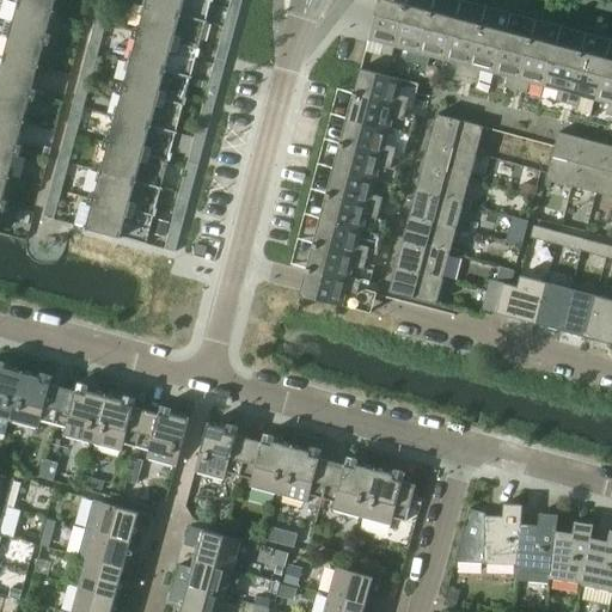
[(13,0),(0,0),(0,55),(40,66),(44,43),(49,44),(53,34),(48,32),(54,10),(13,0)]
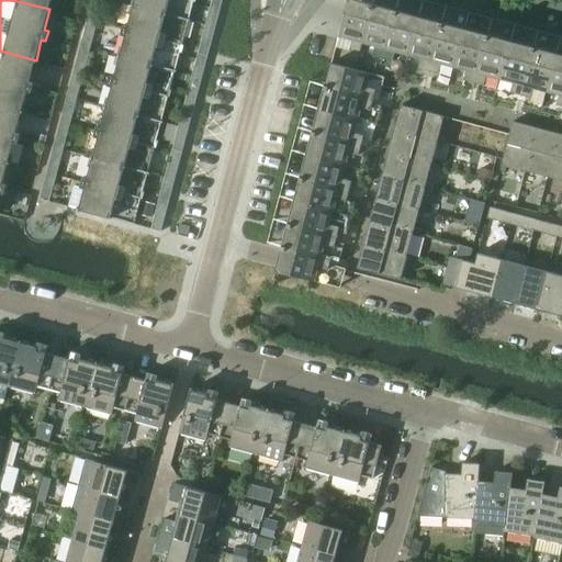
[(12,0),(49,9),(52,0),(12,0)]
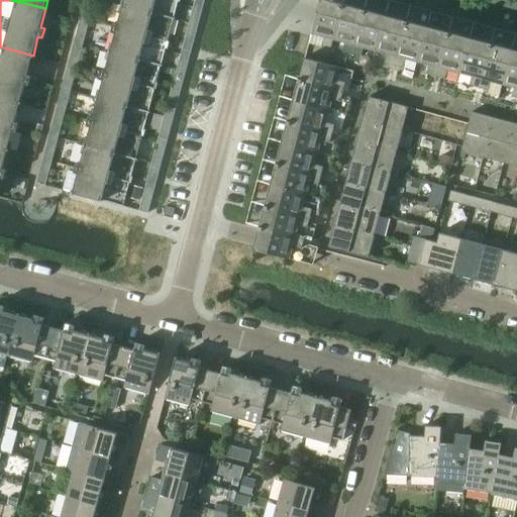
[(86,0),(81,18),(90,20),(95,3),(86,0)]
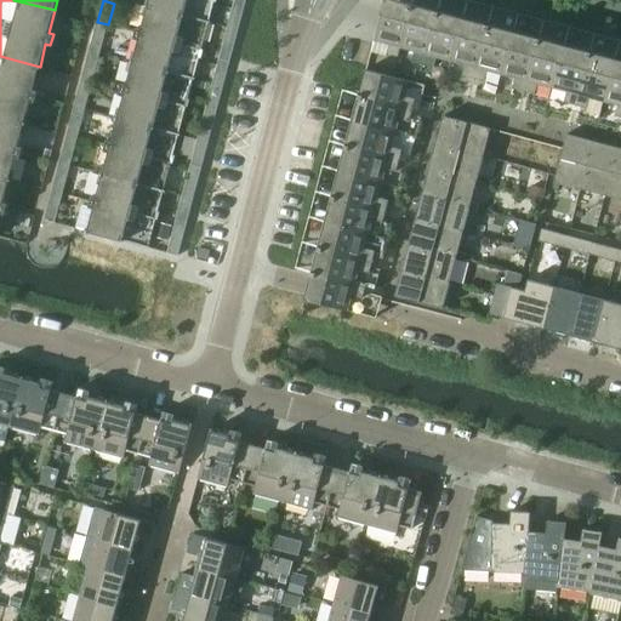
[(149,0),(148,5),(209,22),(215,0),(149,0)]
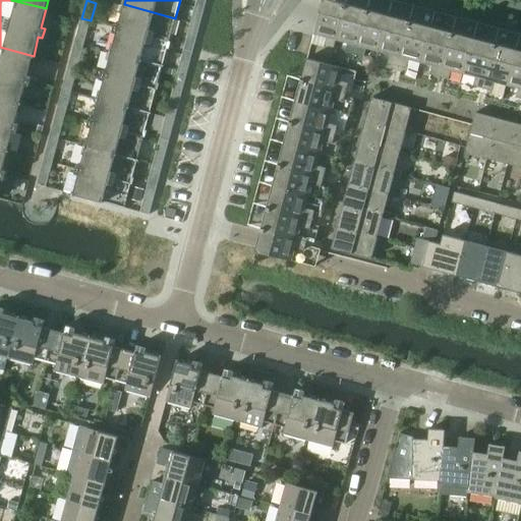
[(520,49),(451,31),(365,8),(335,0),(323,0),(322,9),(258,245),(256,250),(292,259),(316,266),(319,261),(336,193),(316,188),(314,196),(309,194),(311,185),(312,183),(322,185),(323,184),(337,188),(340,176),(362,91),(363,87),(349,83),(349,82),(340,79),(342,73),(344,63),(348,64),(348,66),(356,69),(424,88),(428,68),(421,66),(422,61),(433,64),(431,73),(432,73),(428,89),(441,92),(510,110),(514,92),(507,90),(508,83),(518,87),(519,87),(517,97),(518,97),(514,111),(518,112),(520,113),(520,49)]
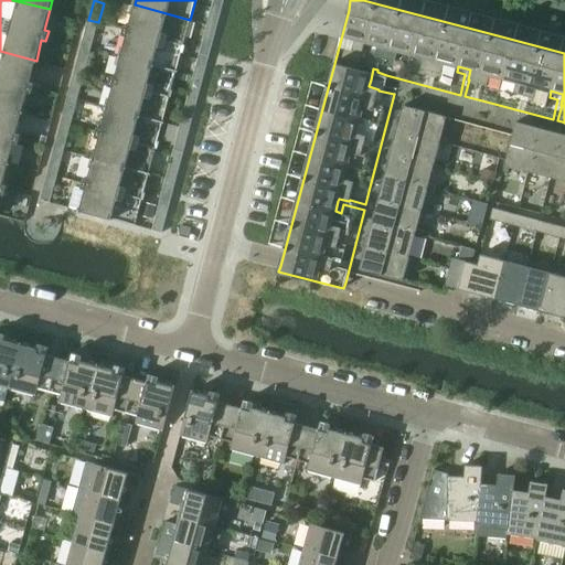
[(127,35),(121,56),(177,71),(190,20),(135,4),(129,25),(125,24),(123,34),(127,35)]
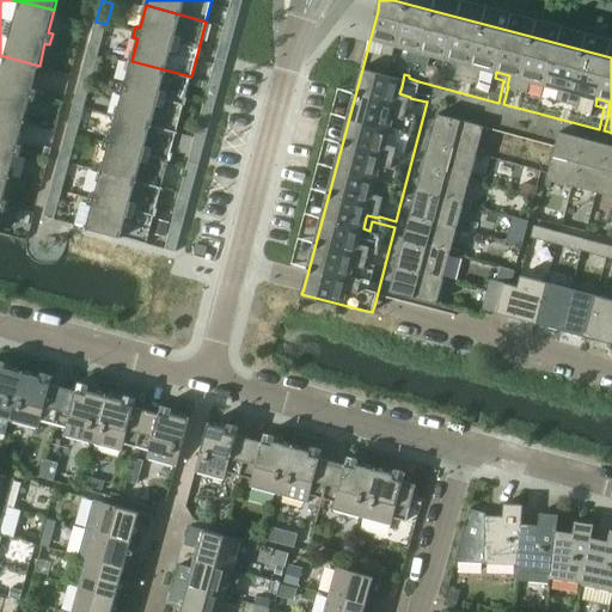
[(231,5),(224,30),(234,32),(242,7),(231,5)]
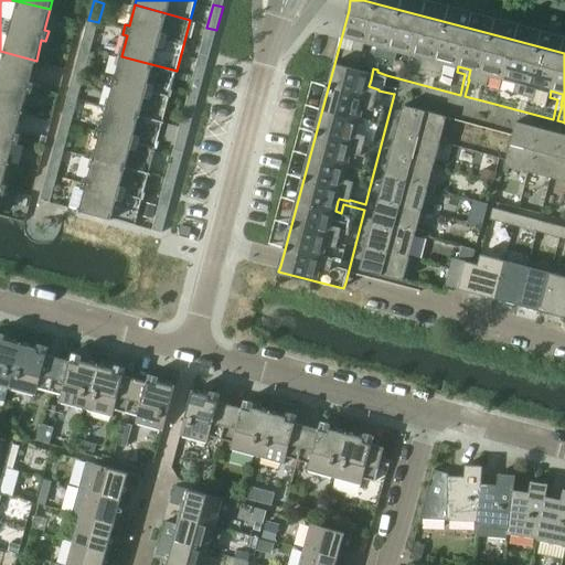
[(98,22),(88,20),(83,39),(94,42),(98,22)]
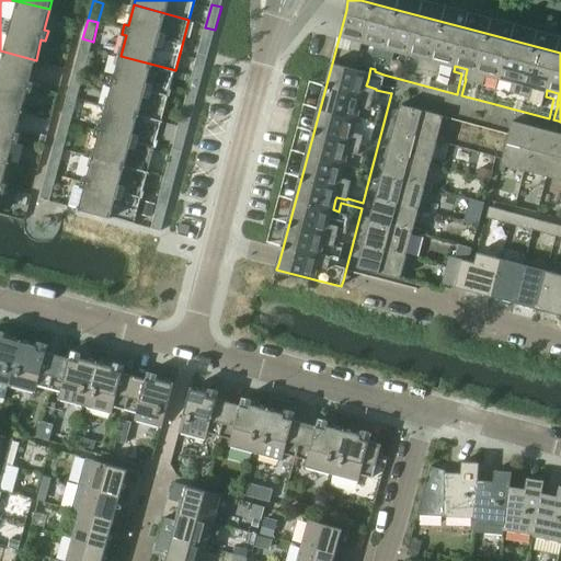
[(215,30),(205,27),(199,49),(209,53),(215,30)]
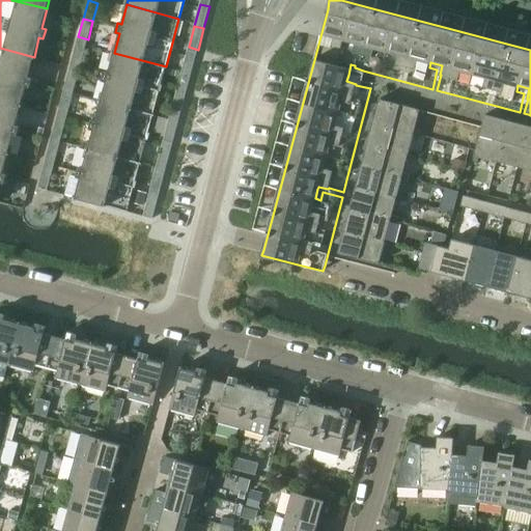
[(0,48),(0,99),(21,105),(26,86),(30,87),(33,77),(29,76),(34,57),(0,48)]
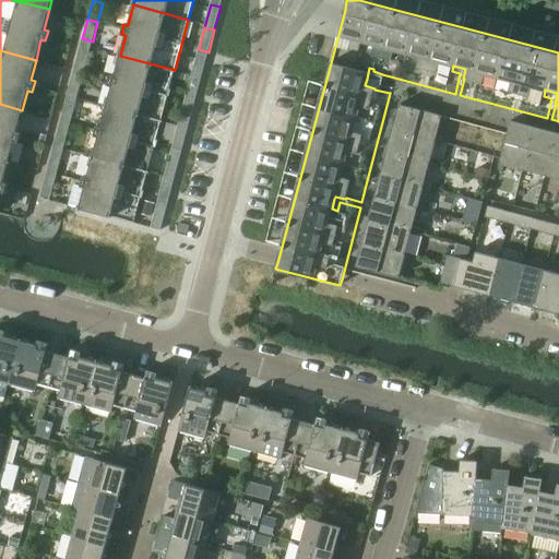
[(79,51),(74,70),(84,73),(88,54),(79,51)]
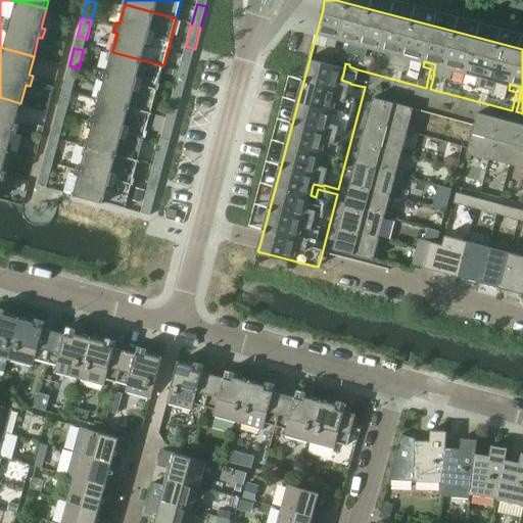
[(184,51),(180,69),(189,73),(193,54),(184,51)]
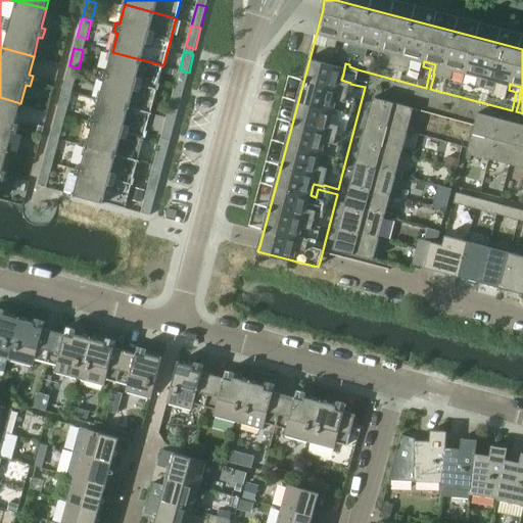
[(104,80),(99,99),(151,112),(163,65),(112,52),(107,70),(103,69),(100,79),(104,80)]
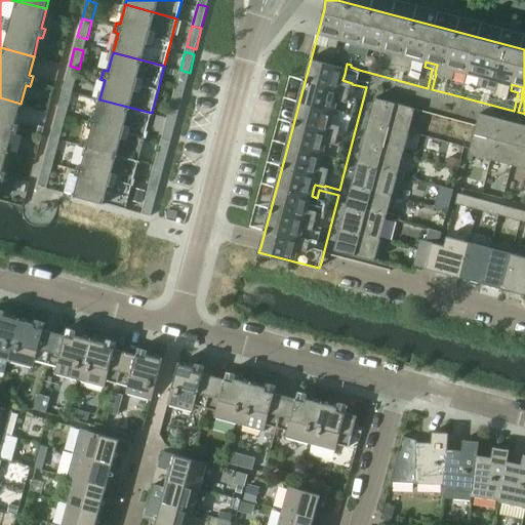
[(79,69),(70,66),(65,84),(74,86),(79,69)]
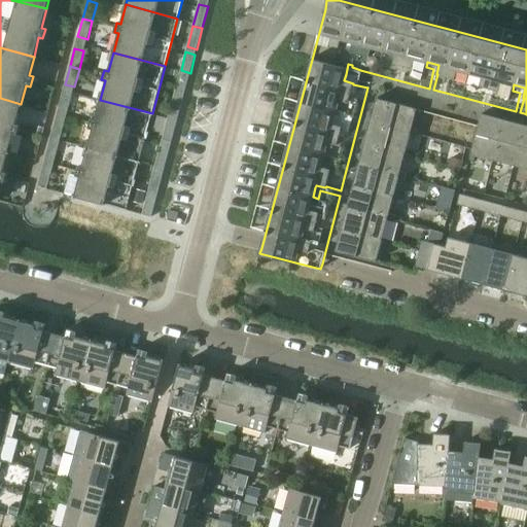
[(190,73),(181,70),(176,89),(185,91),(190,73)]
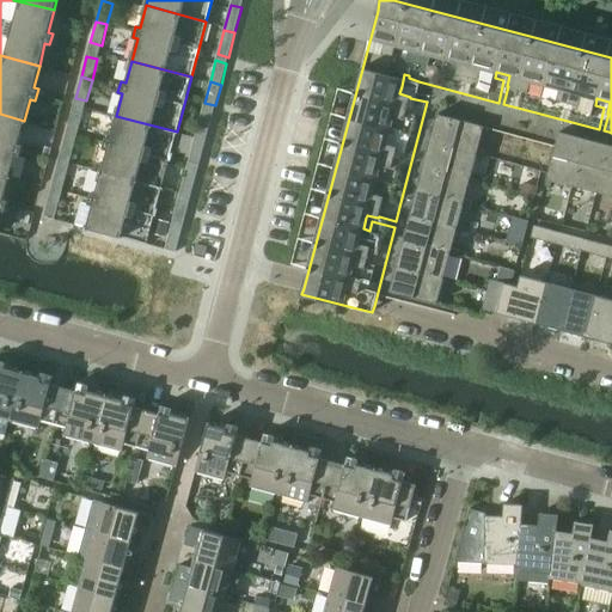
[(202,109),(196,134),(207,136),(213,111),(202,109)]
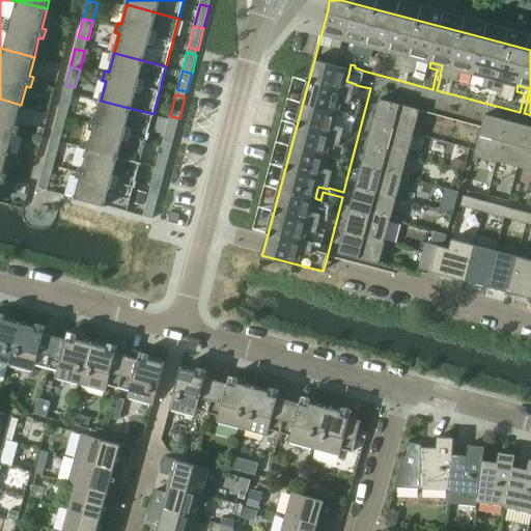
[(62,96),(57,115),(66,117),(72,100),(62,96)]
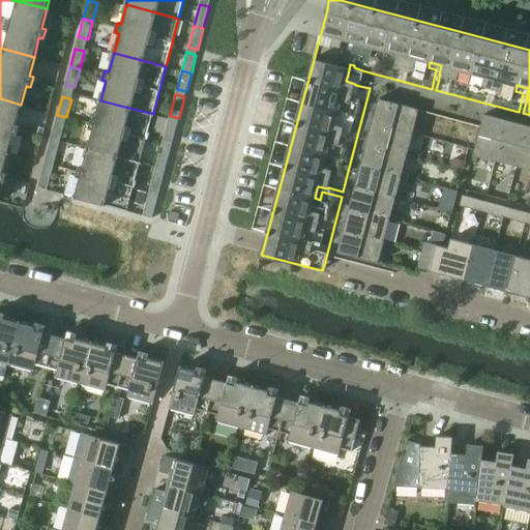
[(0,98),(0,150),(8,153),(13,134),(18,135),(20,125),(16,124),(21,105),(0,98)]
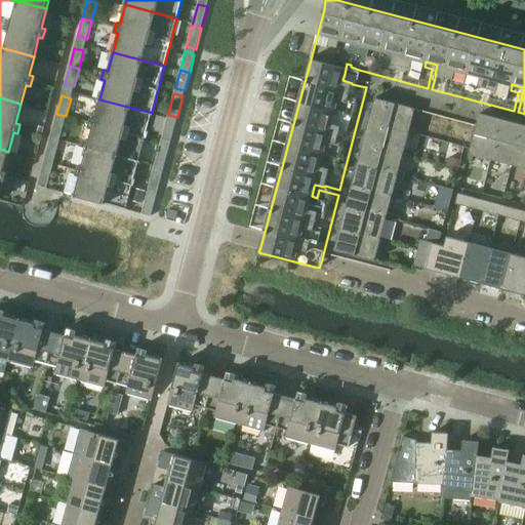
[(375,97),(369,120),(415,132),(416,128),(410,126),(415,109),(375,97)]
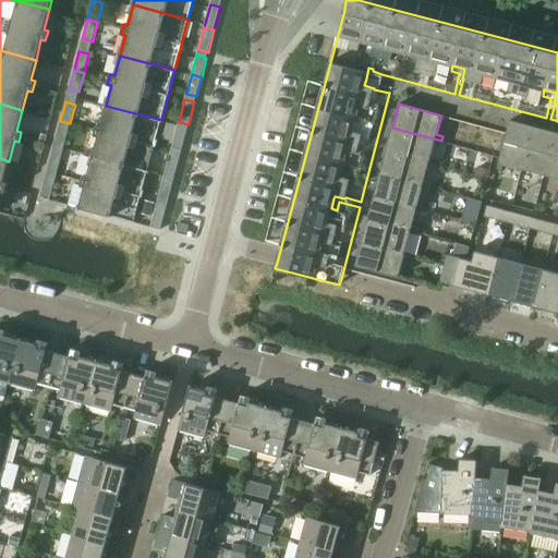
[(98,136),(93,156),(147,171),(161,120),(106,106),(100,125),(96,124),(94,135),(98,136)]
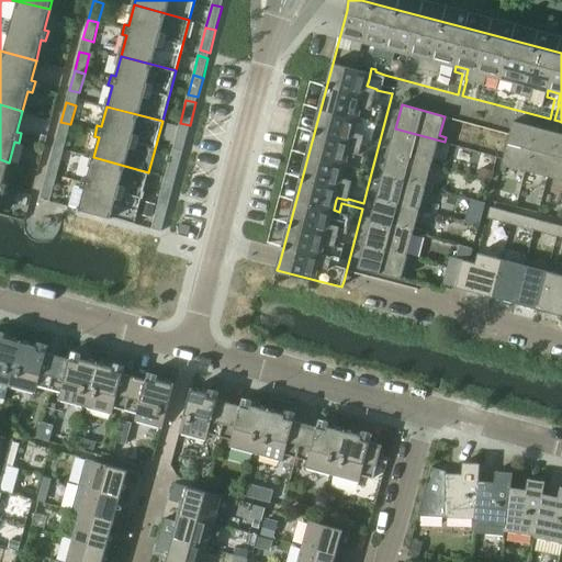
[(507,165),(526,170),(538,127),(514,121),(501,170),(505,171),(507,165)]
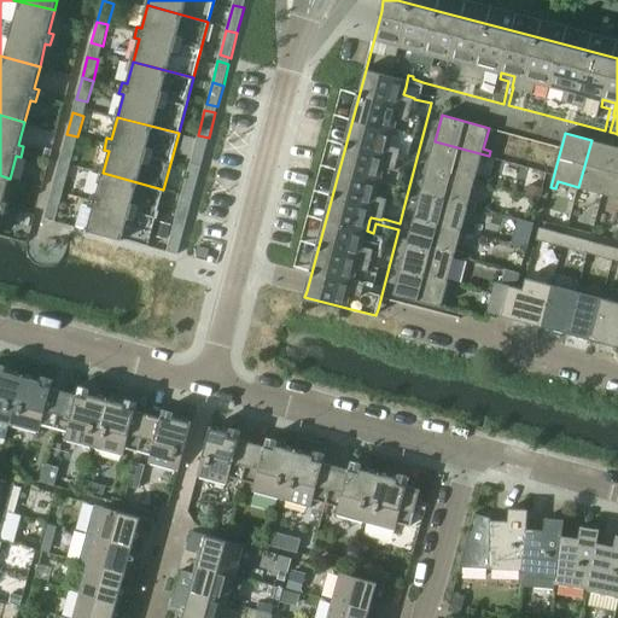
[(77,136),(66,134),(62,155),(73,157),(77,136)]
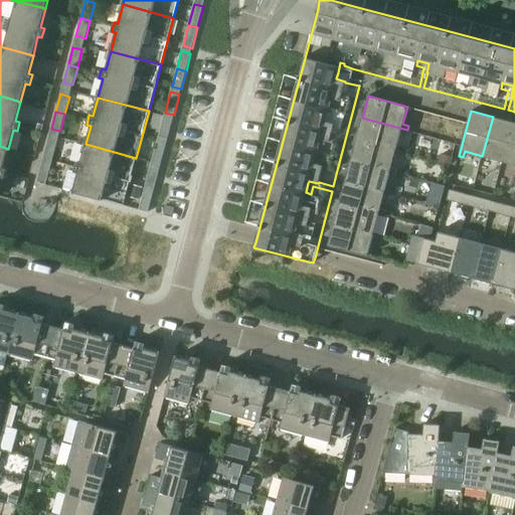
[(174,115),(165,113),(159,133),(168,136),(174,115)]
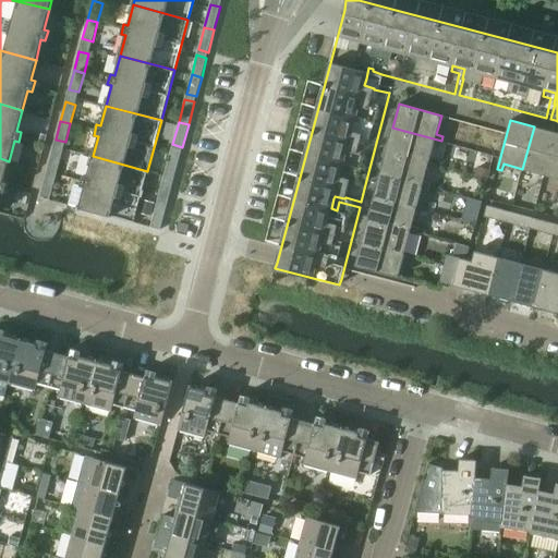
[(534,126),(522,169),(541,173),(545,174),(556,132),(534,126)]
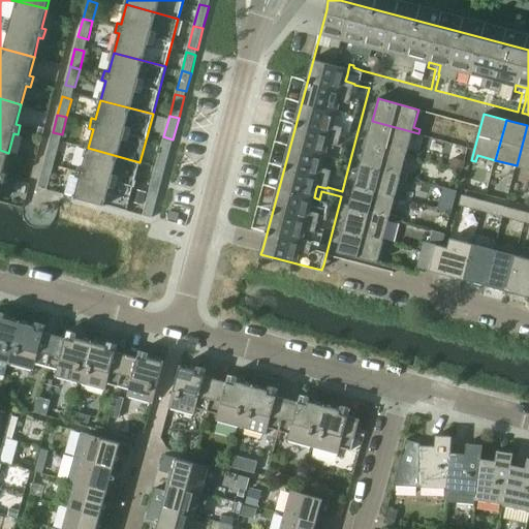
[(372,121),(366,143),(406,153),(411,136),(417,137),(418,133),(372,121)]
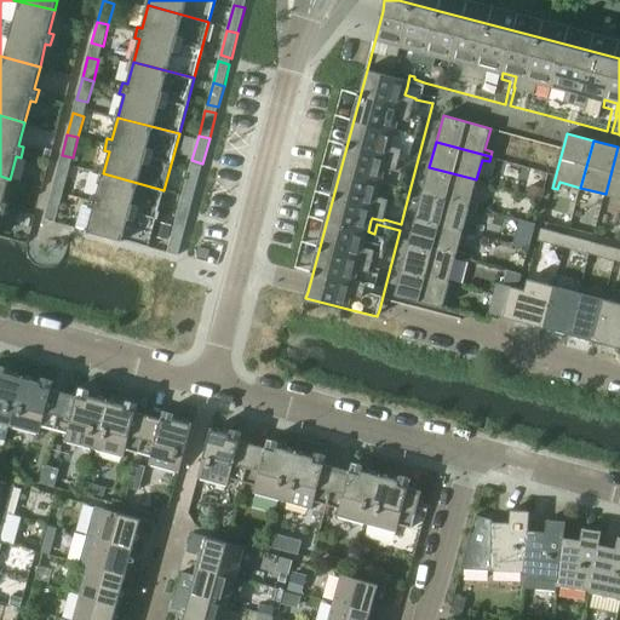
[(619,147),(618,147),(606,194),(610,196),(619,197),(619,147)]
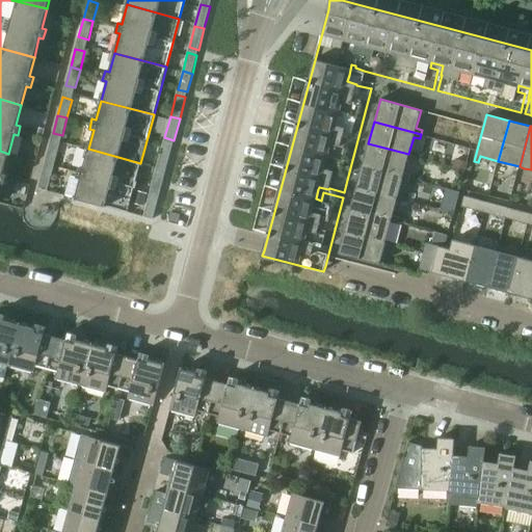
[(163,142),(158,164),(167,166),(173,145),(163,142)]
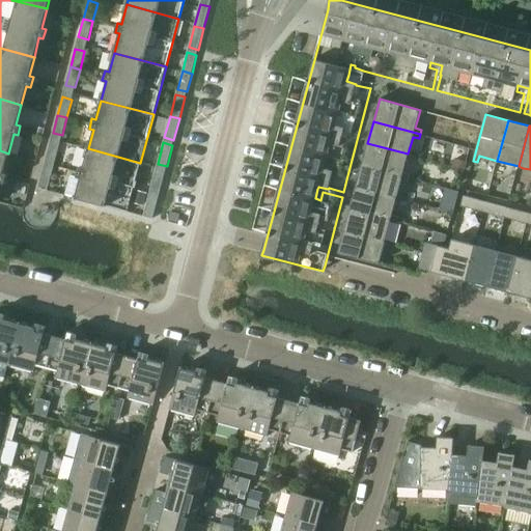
[(367,143),(362,165),(409,177),(410,172),(403,171),(408,154),(367,143)]
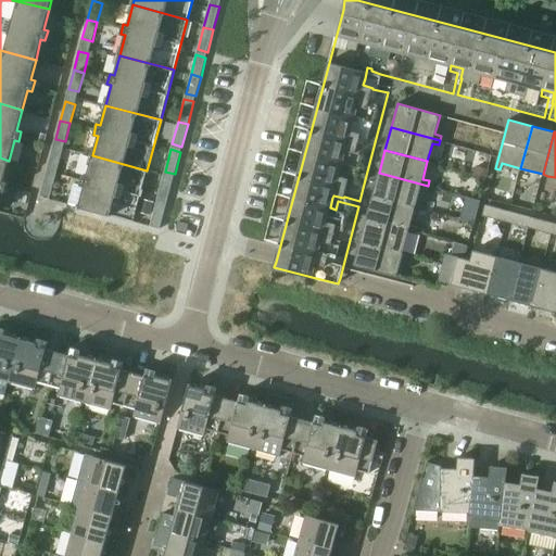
[(52,152),(47,171),(57,173),(62,154),(52,152)]
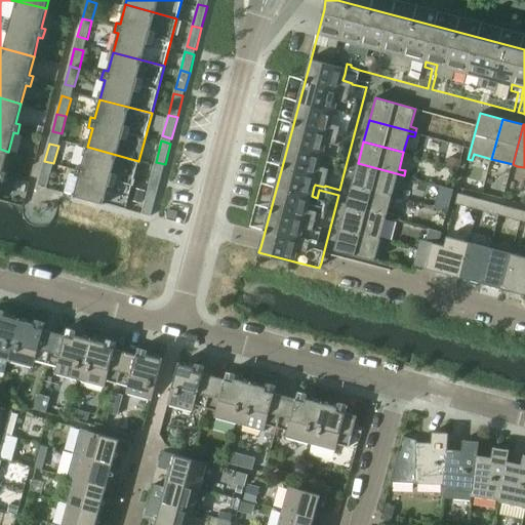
[(138,161),(87,147),(82,166),(78,165),(76,174),(80,175),(74,195),(126,209),(138,161)]
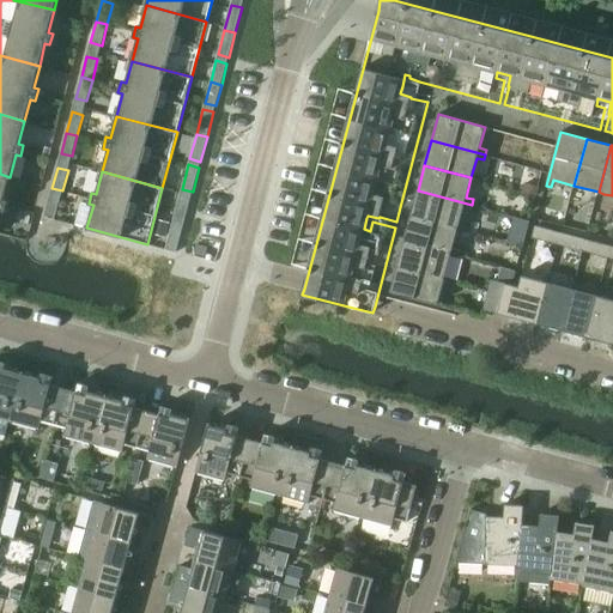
[(525,183),(522,192),(536,195),(539,187),(525,183)]
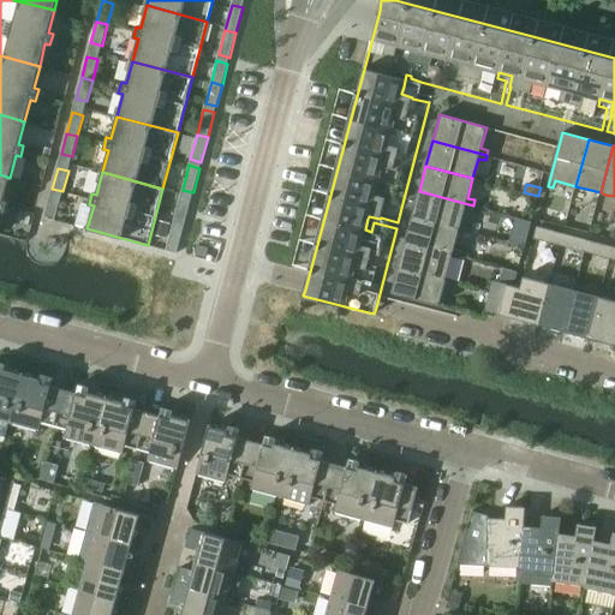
[(63,191),(52,189),(46,209),(57,213),(63,191)]
